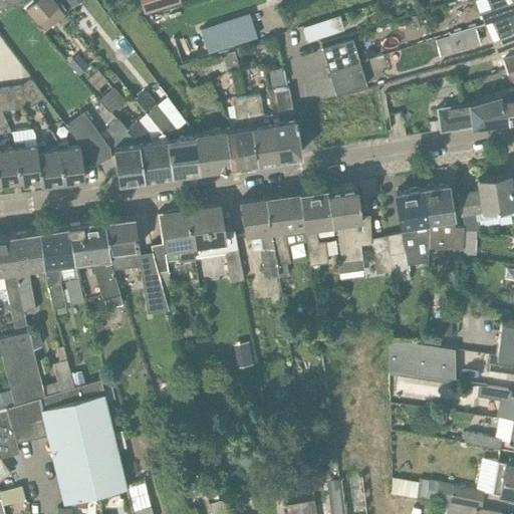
[(0,0),(0,11),(20,0),(0,0)]
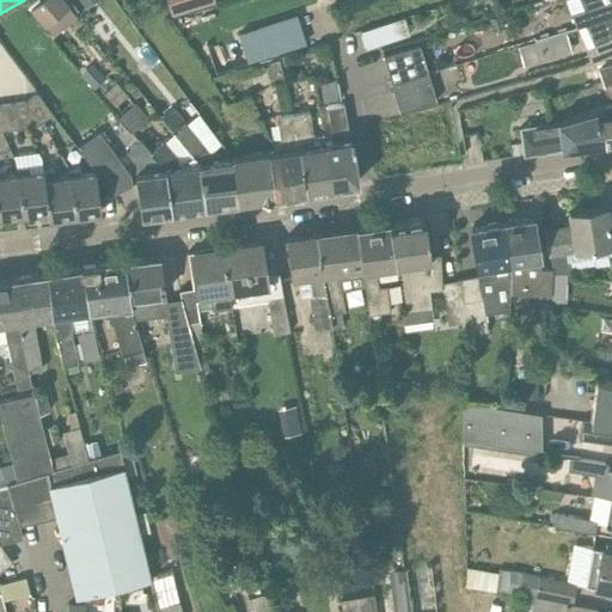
[(60,0),(35,0),(25,10),(50,37),(73,17),(60,0)]
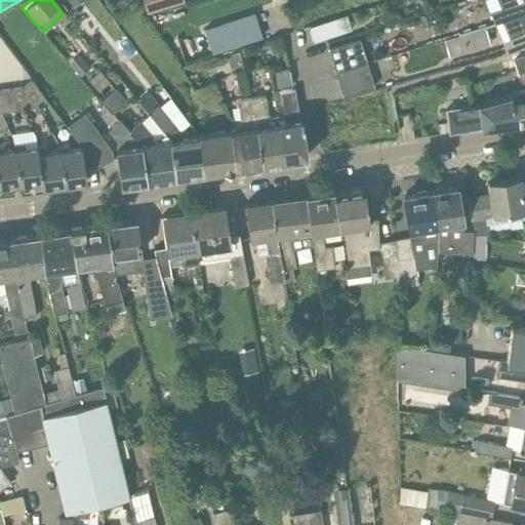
[(182,0),(144,0),(149,13),(183,3),(182,0)]
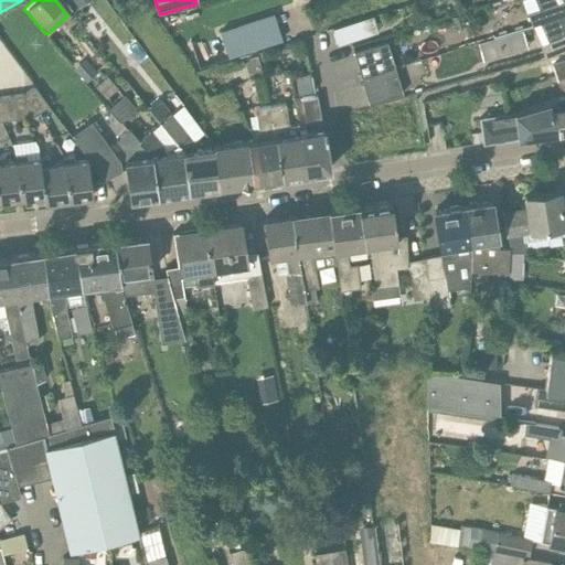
[(493,36),(552,19),(564,14),(564,0),(534,0),(539,9),(516,16),(515,10),(488,19),(493,36)]
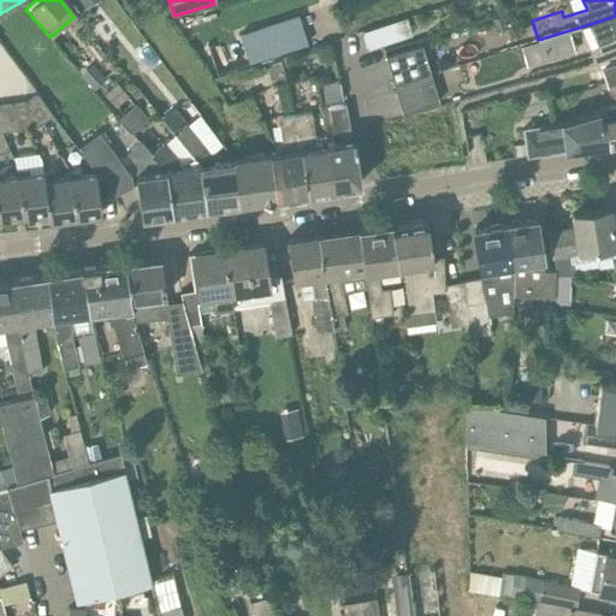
[(237,30),(246,60),(307,42),(297,12),(237,30)]
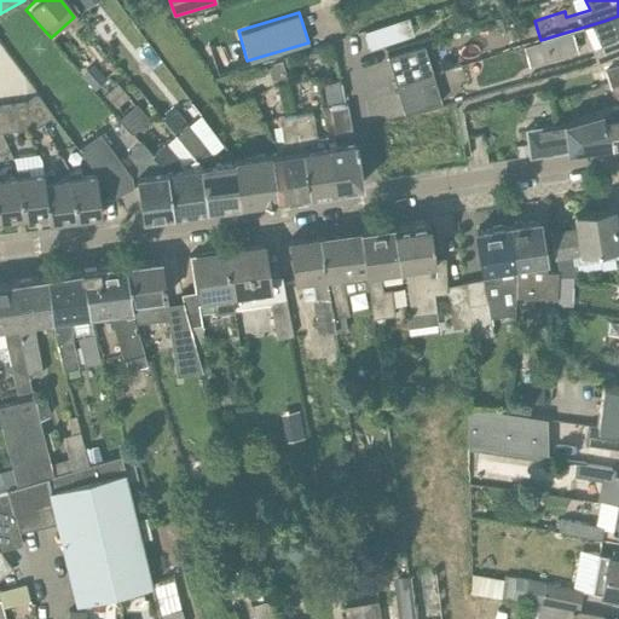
[(508,15),(496,18),(499,33),(512,29),(508,15)]
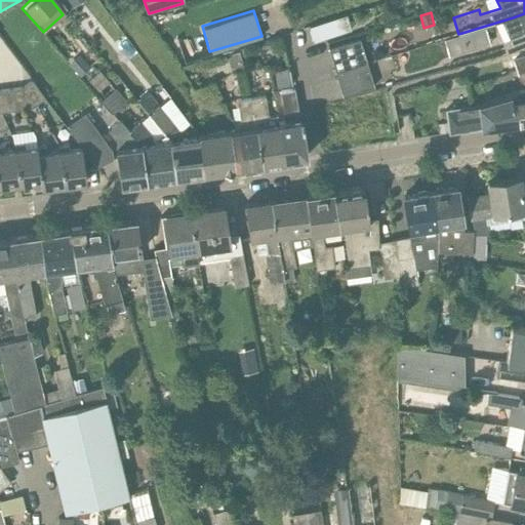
[(524,47),(524,13),(513,17),(520,33),(502,40),(507,52),(524,47)]
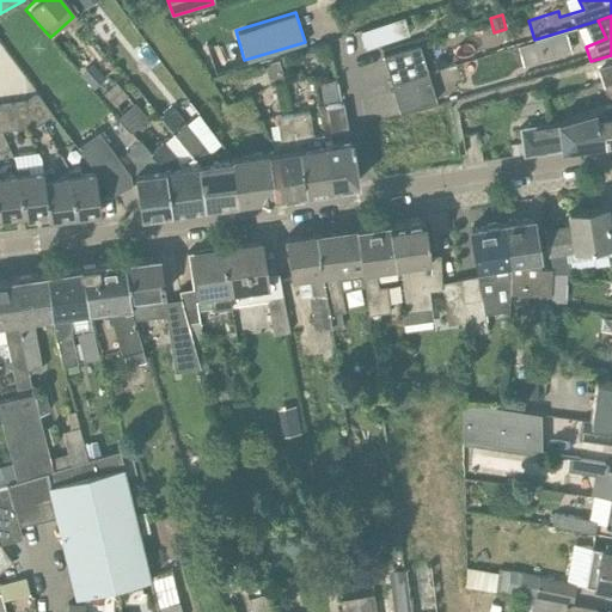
[(404,17),(360,31),(366,48),(409,34),(404,17)]
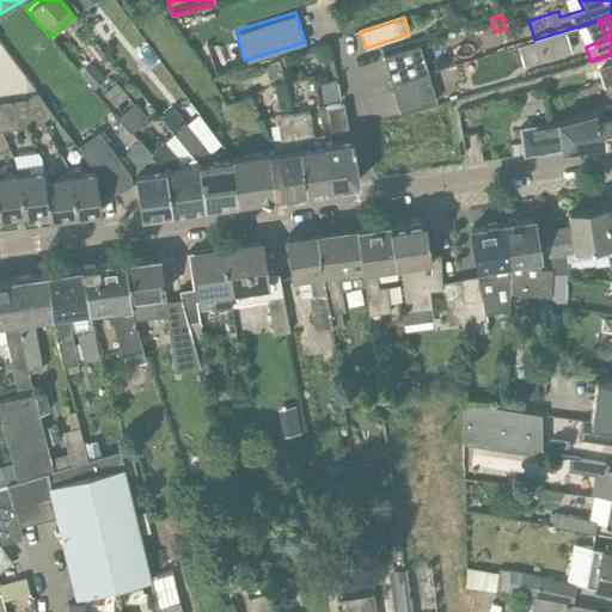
[(391,83),(428,72),(420,44),(384,55),(391,83)]
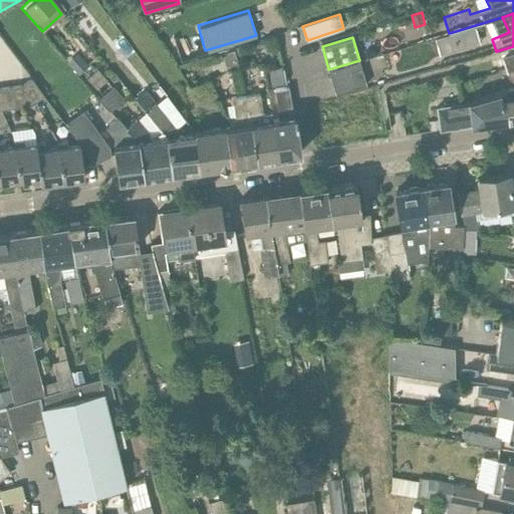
[(245,91),(235,50),(223,52),(227,73),(232,72),(236,93),(245,91)]
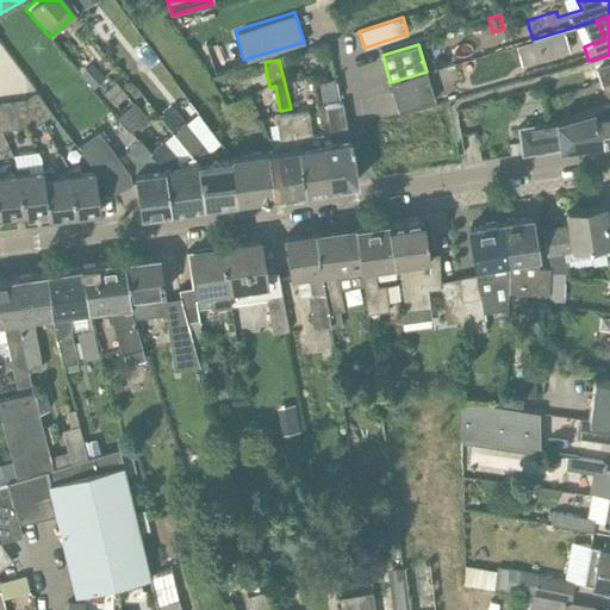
[(609,63),(597,68),(607,98),(609,97),(609,63)]
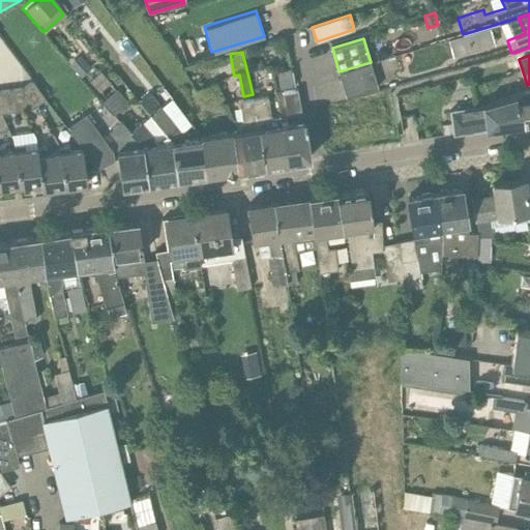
[(91,67),(81,57),(71,65),(81,77),(91,67)]
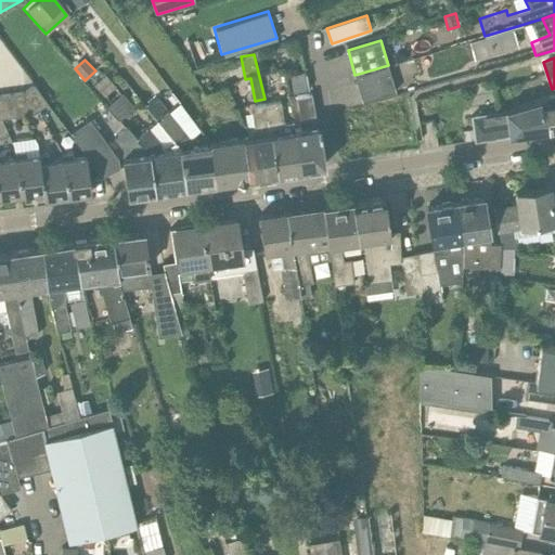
[(362,101),(396,91),(388,65),(355,75),(362,101)]
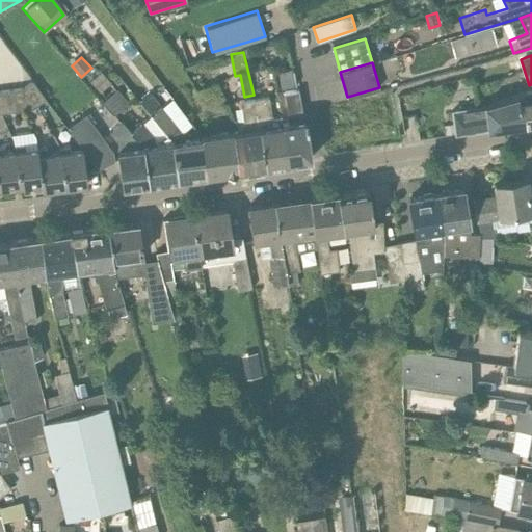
[(278,72),(282,88),(295,85),(293,69),(278,72)]
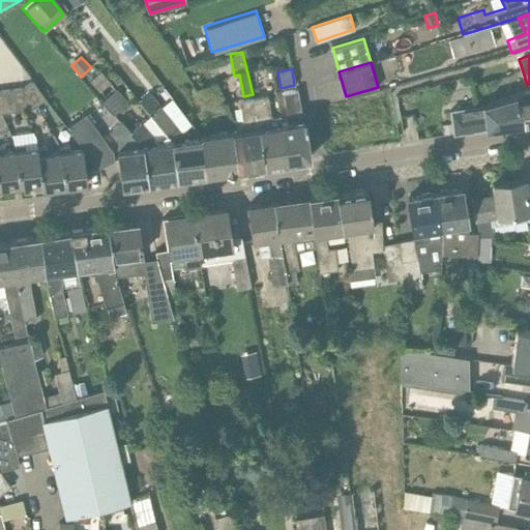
[(23,88),(30,110),(45,97),(32,81),(23,88)]
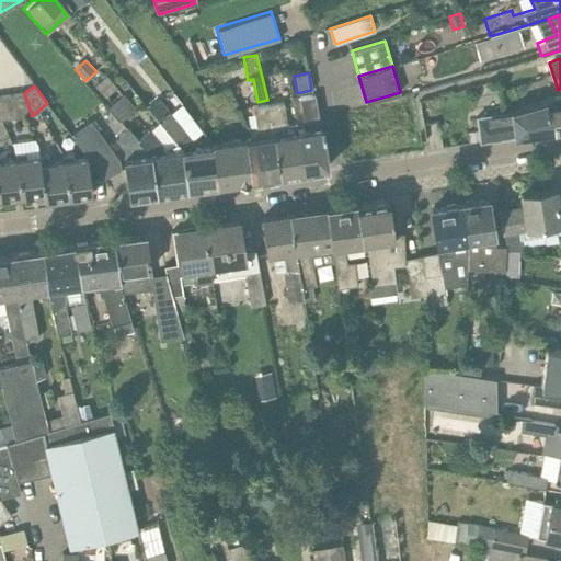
[(14,118),(32,116),(24,93),(11,94),(14,118)]
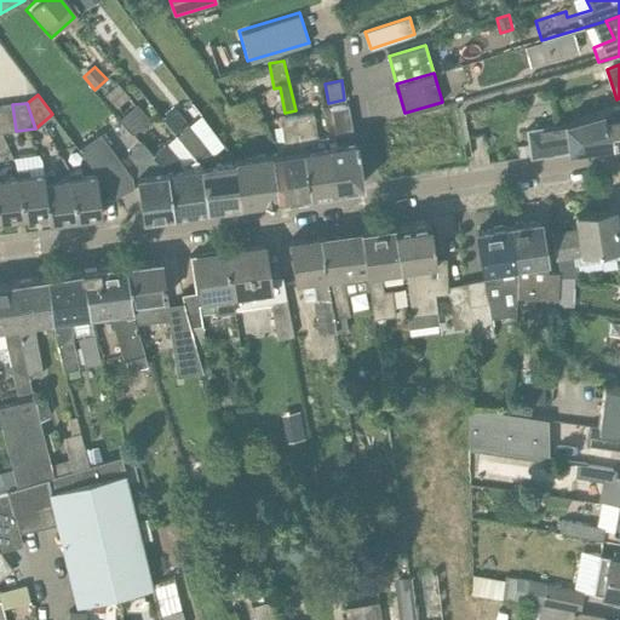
[(0,124),(1,133),(16,131),(12,104),(0,105),(0,124)]
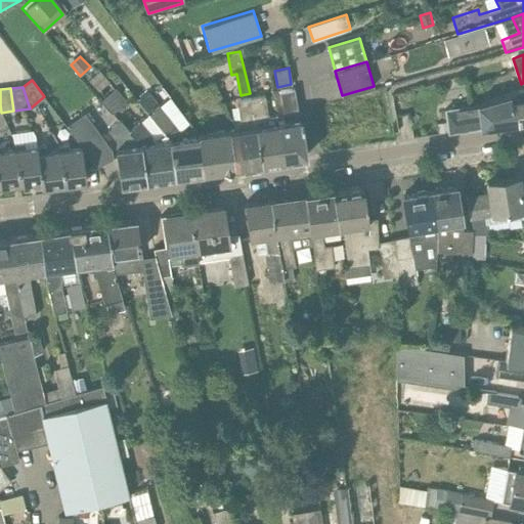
[(523,88),(510,93),(515,122),(523,120),(523,88)]
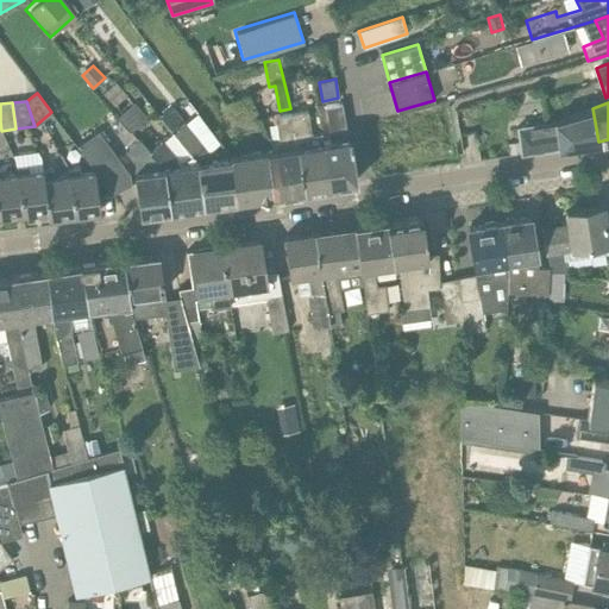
[(326,106),(331,140),(324,142),(330,186),(356,181),(349,137),(343,104),(326,106)]
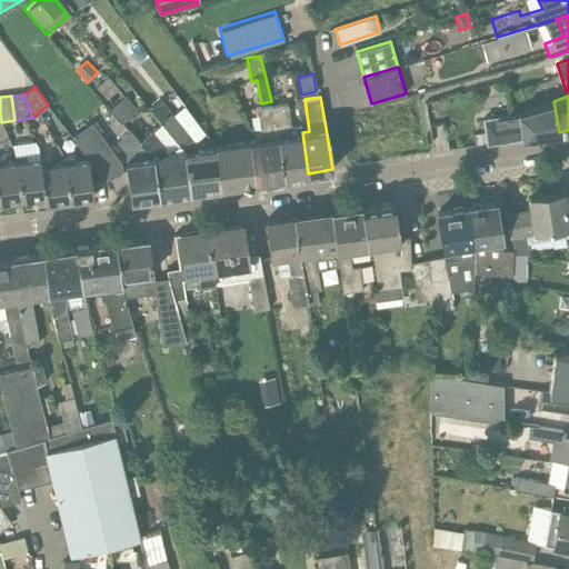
[(182,151),(189,192),(221,187),(215,146),(201,148),(161,99),(149,108),(161,122),(178,143),(177,145),(182,151)]
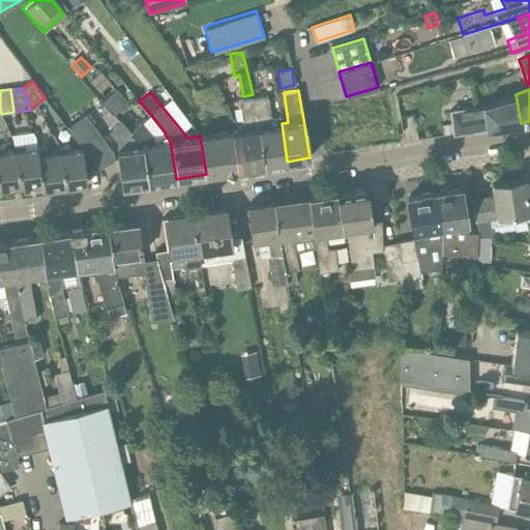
[(453,135),(521,123),(516,94),(482,105),(449,110),(453,135)]
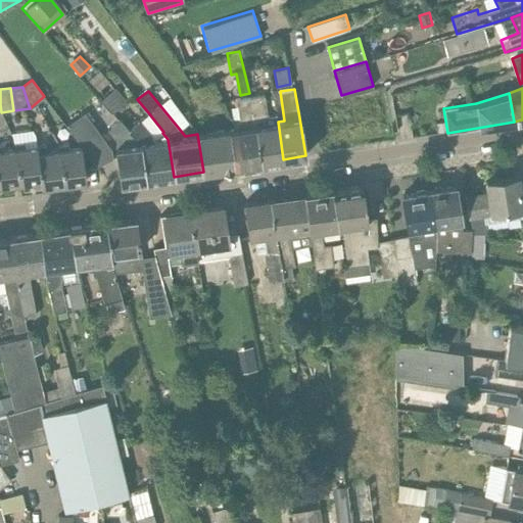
[(249,96),(259,163),(283,159),(278,122),(277,113),(268,115),(264,94),(249,96)]
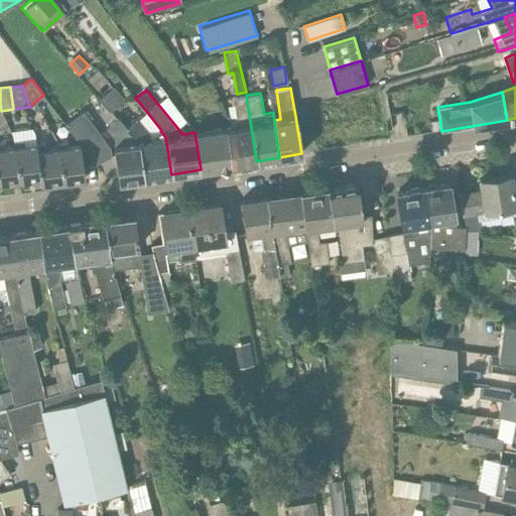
[(230,165),(256,161),(246,95),(233,98),(235,117),(229,118),(230,127),(227,127),(224,128),(230,165)]
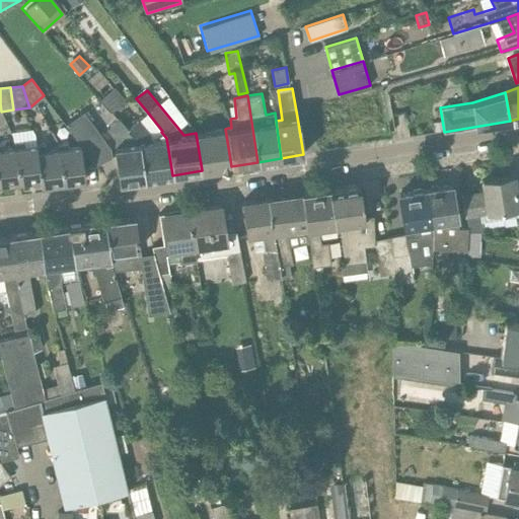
[(66,125),(95,165),(112,156),(110,148),(84,112),(66,125)]
